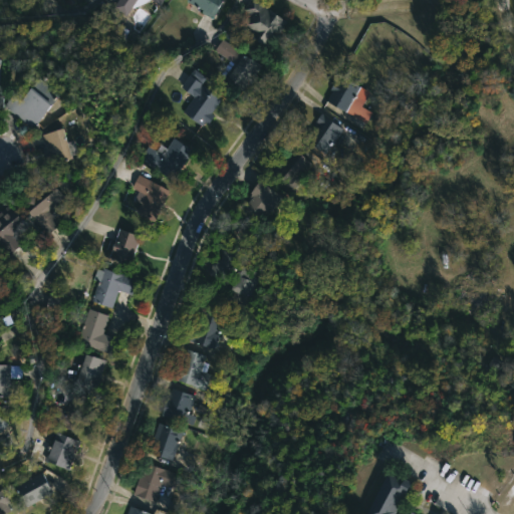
[(163,0),(160,6),(151,0),(130,7),(123,16),(111,8),(116,0),(163,0)]
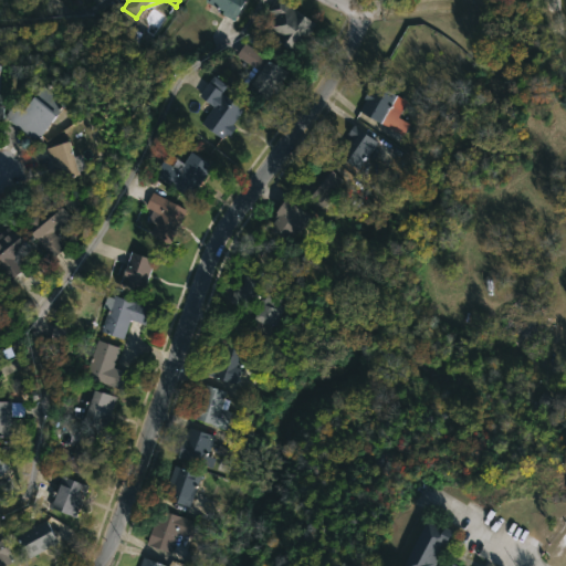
[(244,0),(233,22),(220,14),(221,12),(205,2),(206,0),(244,0)]
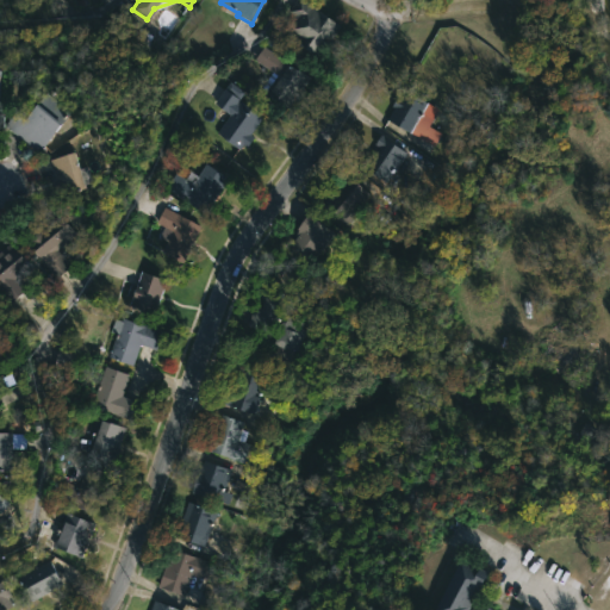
[(332,44),(327,53),(323,50),(317,57),(296,43),(298,41),(284,31),(294,14),(288,11),(296,0),(304,0),(340,24),(330,38),(335,42),(332,44)]
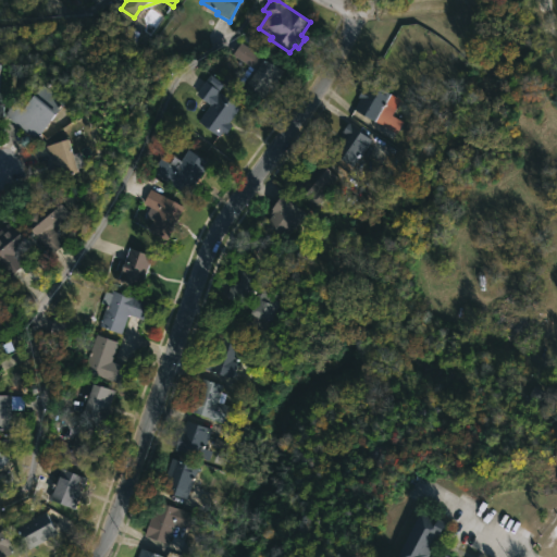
[(232,54),(252,70),(261,58),(240,42),(232,54)]
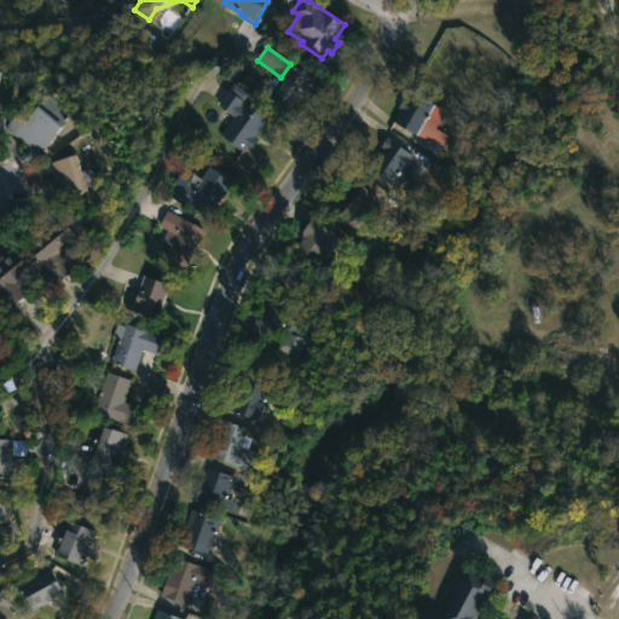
[(290,63),(313,80),(305,91),(310,94),(301,106),(298,103),(291,111),(264,91),(276,74),(281,77),(290,63)]
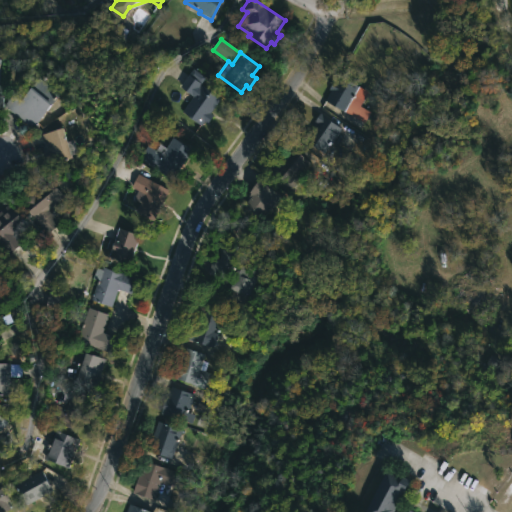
[(212,116),(206,124),(203,122),(200,126),(181,112),(192,96),(179,87),(193,68),(209,79),(203,87),(219,98),(208,113),(212,116)]
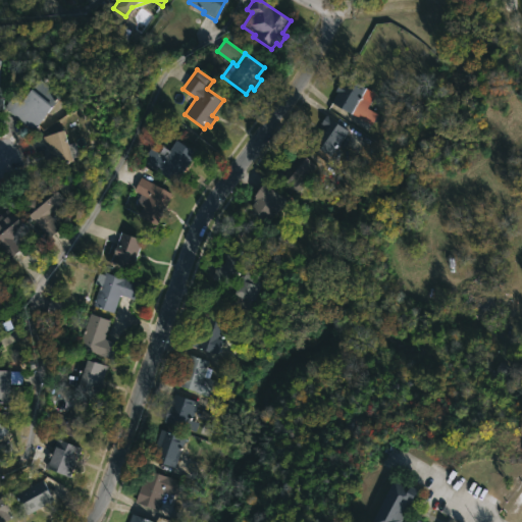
[(346,76),(375,93),(367,108),(378,114),(373,124),(332,102),(336,93),(334,92),(340,83),(342,85),(346,76)]
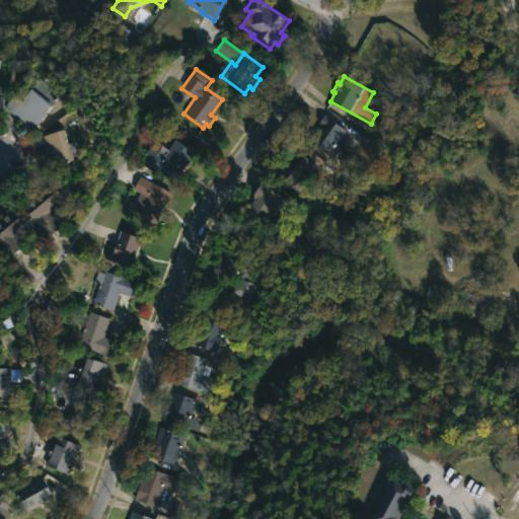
[(60,98),(32,131),(5,106),(16,94),(20,98),(38,79),(60,98)]
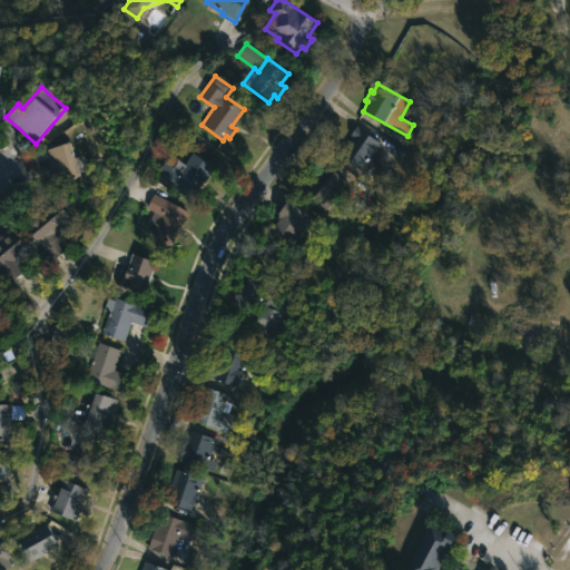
[(446,135),(454,117),(443,111),(435,130),(446,135)]
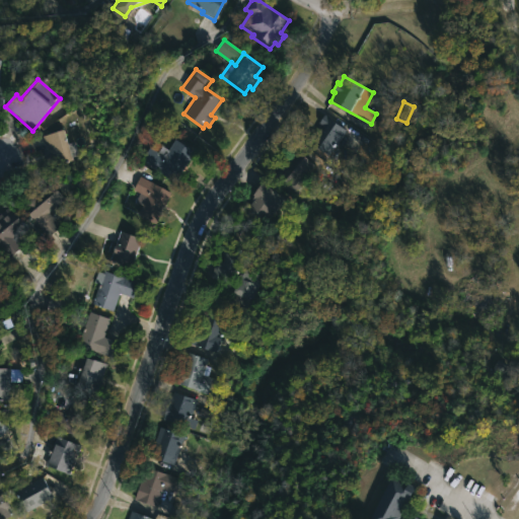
[(346,131),(327,156),(306,141),(313,130),(315,132),(319,126),(318,124),(323,116),(346,131)]
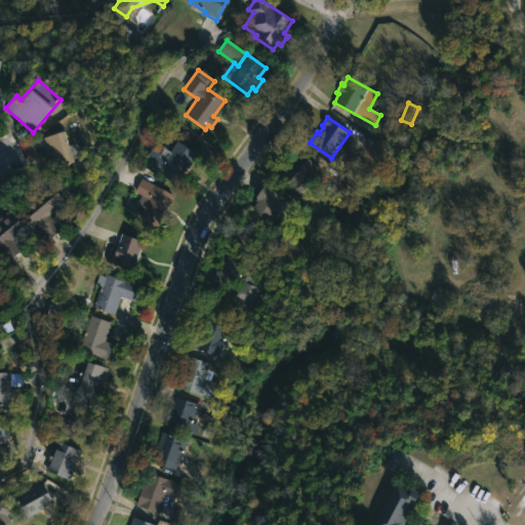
[(74,164),(48,172),(43,156),(48,154),(44,138),(65,132),(74,164)]
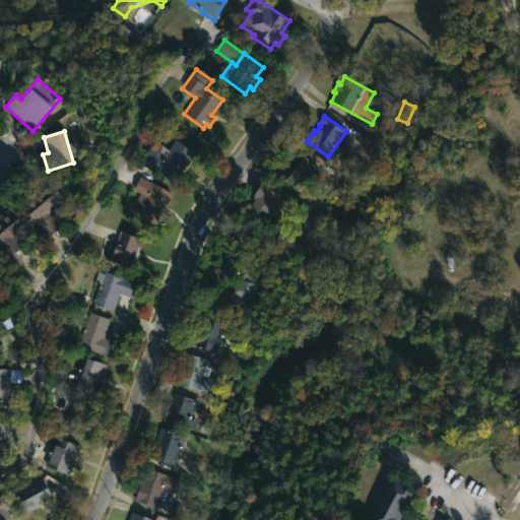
[(175,140),(194,153),(175,183),(141,160),(149,148),(157,153),(161,147),(169,151),(175,140)]
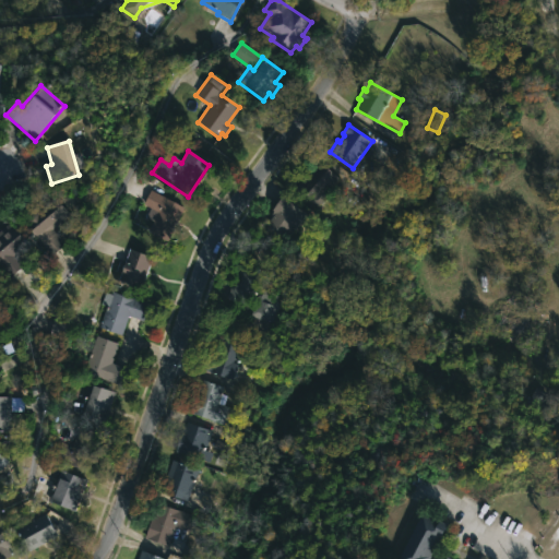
[(332,187),(319,204),(296,187),(317,159),(340,176),(332,187)]
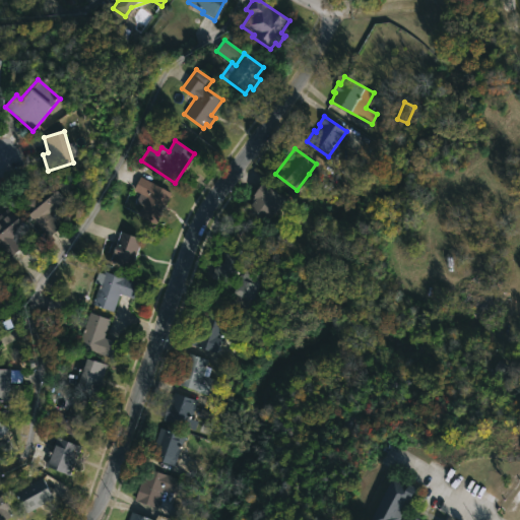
[(165,208),(155,225),(136,215),(141,206),(135,203),(140,194),(133,191),(140,177),(172,194),(165,208)]
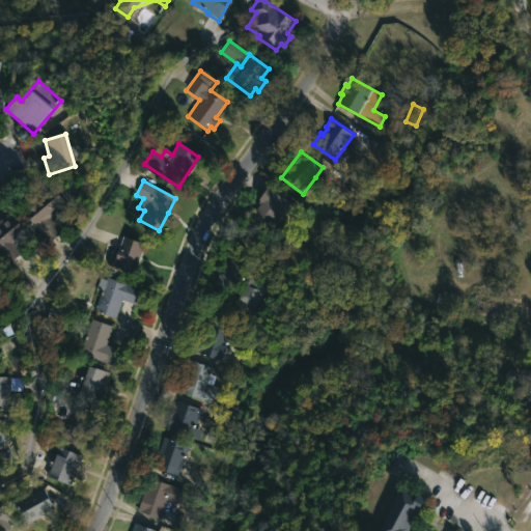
[(291,201),(281,215),(278,212),(269,226),(251,213),(257,203),(255,202),(268,184),(291,201)]
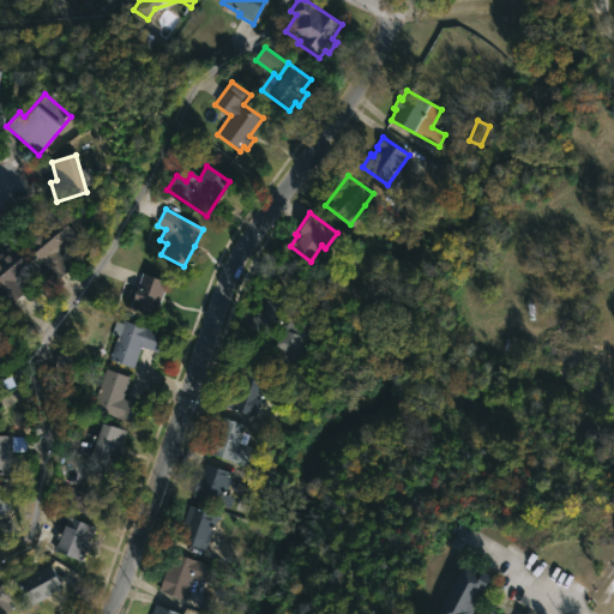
[(58,280),(55,282),(25,245),(60,215),(78,236),(58,253),(70,269),(58,280)]
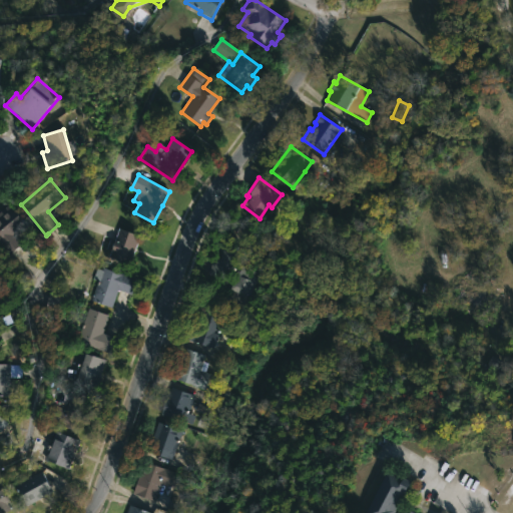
[(14,237),(29,254),(19,264),(10,254),(9,255),(0,244),(0,212),(8,205),(27,226),(14,237)]
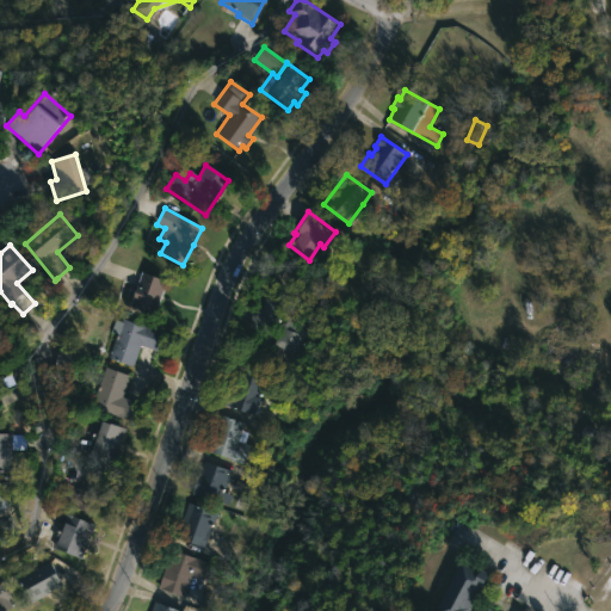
[(168,283),(155,316),(129,306),(131,297),(127,295),(130,284),(135,287),(141,272),(168,283)]
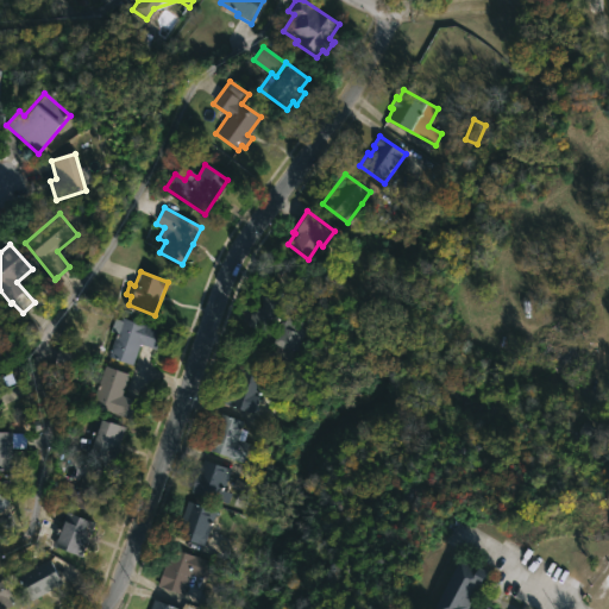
[(283,299),(270,332),(248,324),(261,290),(283,299)]
